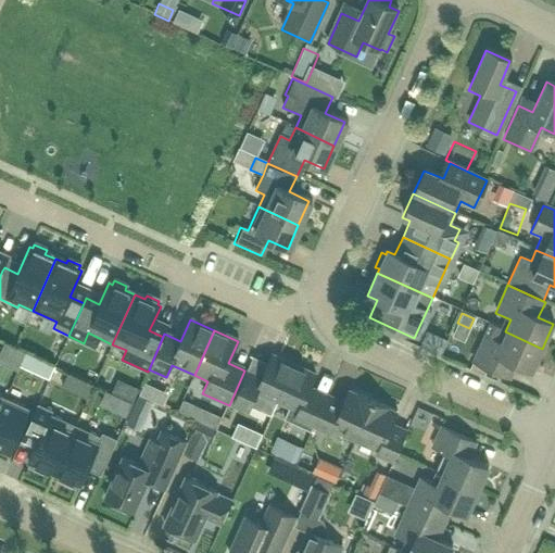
[(532,372),(542,349),(505,331),(501,343),(484,336),(472,365),(508,380),(515,365),(532,372)]
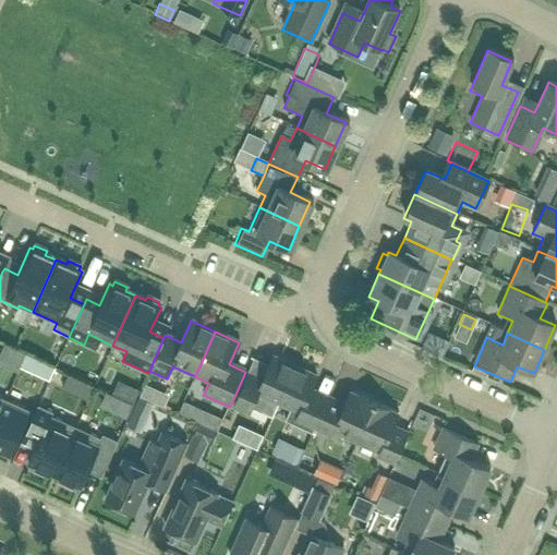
[(14,351),(3,347),(0,354),(0,360),(9,364),(14,351)]
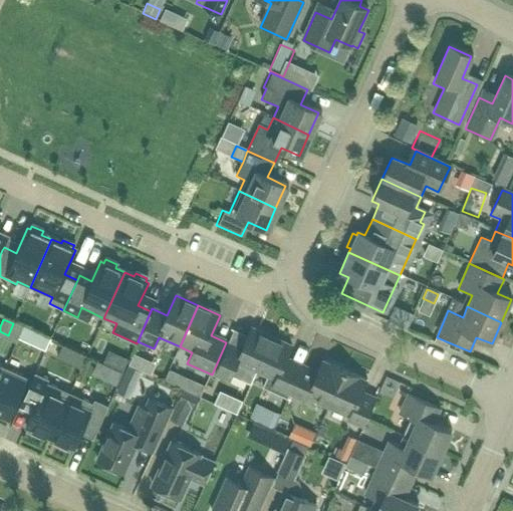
[(23,327),(18,339),(30,345),(35,333),(23,327)]
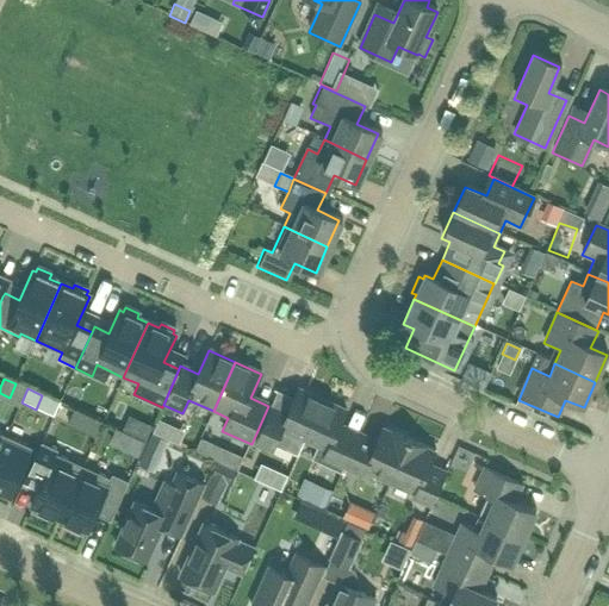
[(305,439),(321,403),(297,392),(286,416),(269,408),(254,443),(272,451),(281,429),(305,439)]
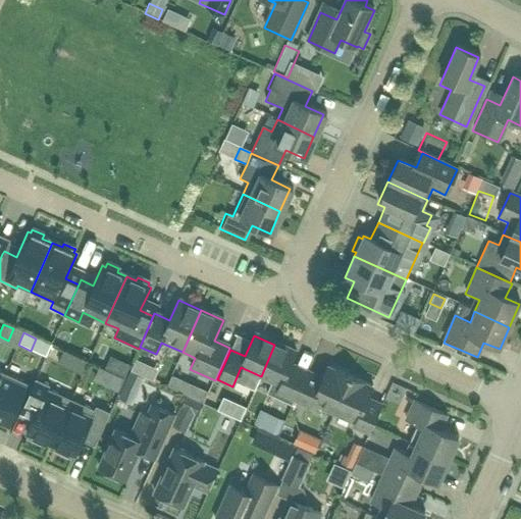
[(294,401),(307,371),(291,364),(296,354),(274,345),(261,376),(272,381),(266,394),(290,404),(292,400),(294,401)]
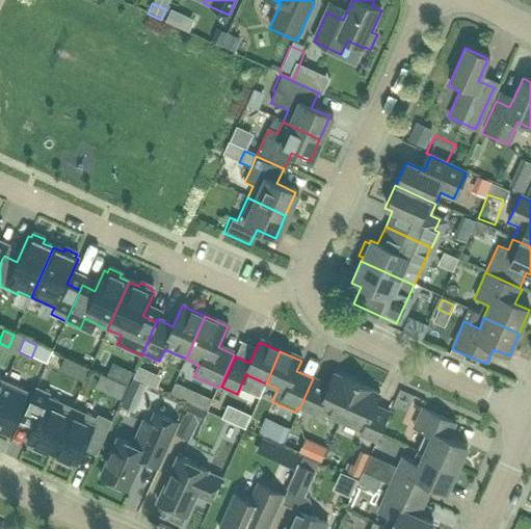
[(87,371),(78,366),(73,377),(82,382),(87,371)]
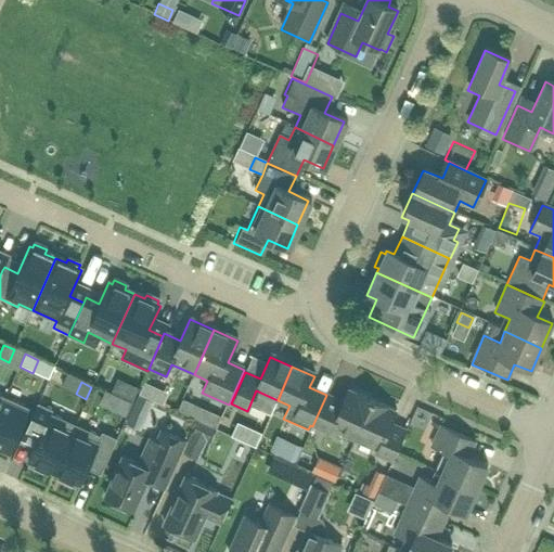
[(146,399),(152,387),(144,383),(139,395),(146,399)]
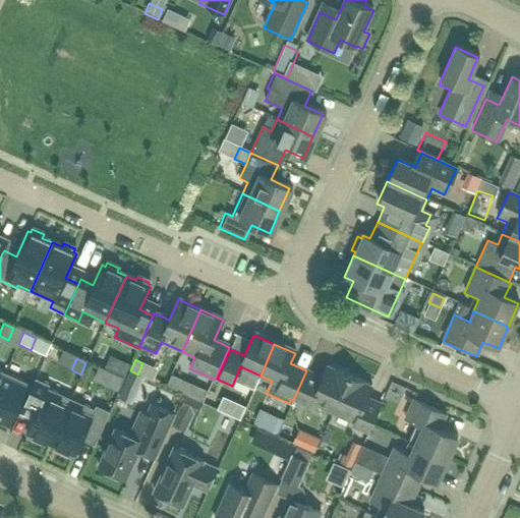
[(332,412),(348,377),(327,366),(322,378),(306,370),(293,400),(308,407),(310,403),(332,412)]
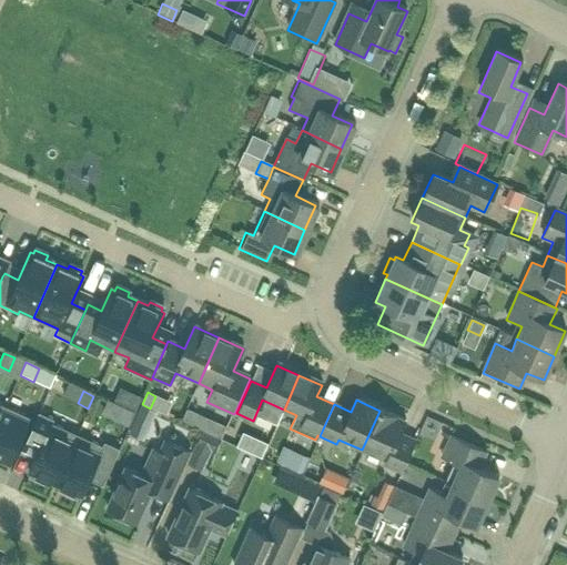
[(0,460),(11,465),(31,420),(6,407),(0,419),(0,460)]
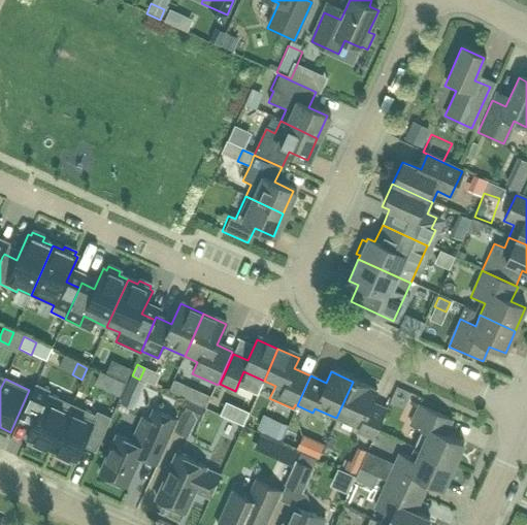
[(353,382),(336,418),(358,428),(356,432),(371,438),(385,409),(371,402),(376,392),(353,382)]
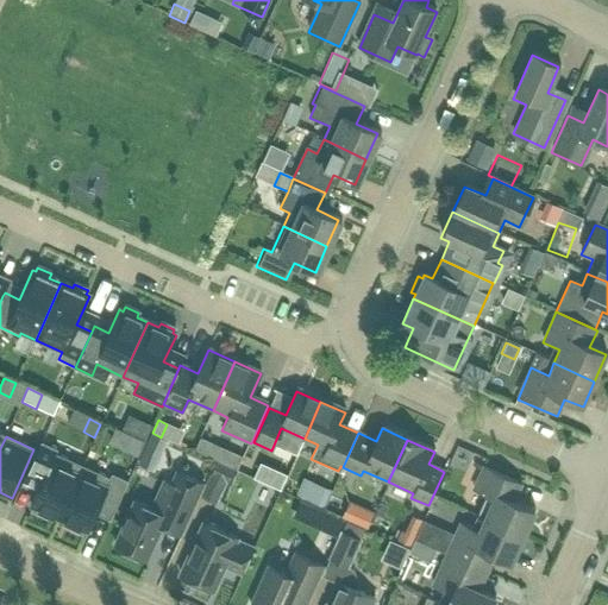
[(58,520),(83,466),(56,454),(57,449),(42,442),(26,477),(41,484),(30,506),(33,508),(31,512),(45,518),(48,515),(58,520)]
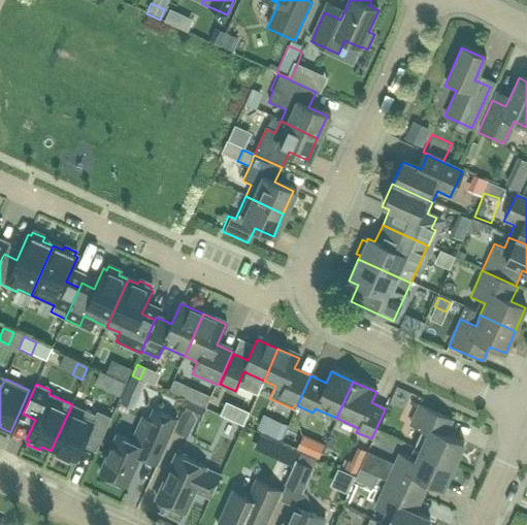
[(141,411),(153,395),(144,390),(134,405),(141,411)]
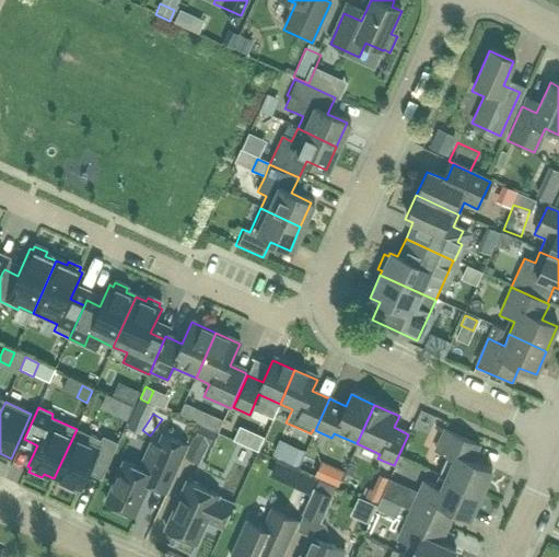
[(199,427),(214,433),(218,434),(223,422),(205,414),(199,427)]
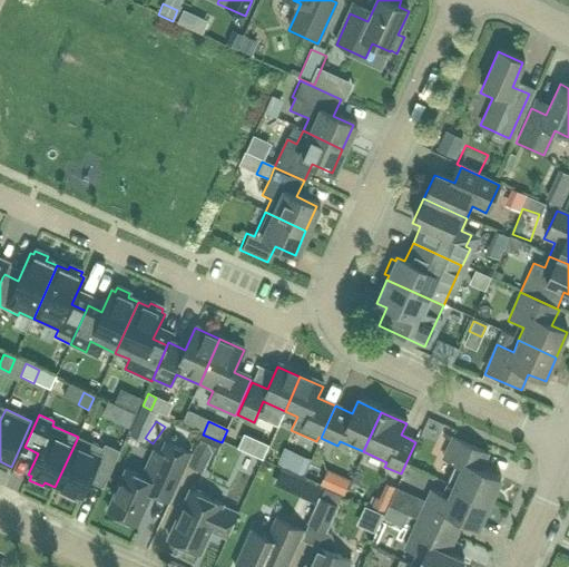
[(438,449),(444,429),(424,423),(419,443),(438,449)]
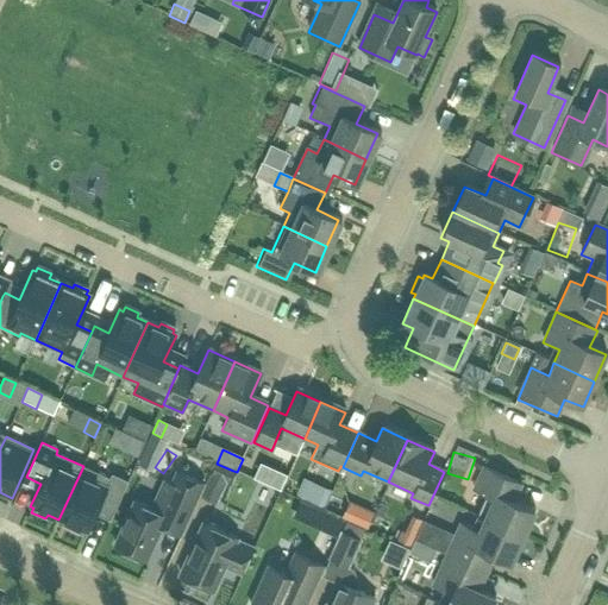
[(227,485),(233,471),(215,462),(200,498),(215,505),(225,484),(227,485)]
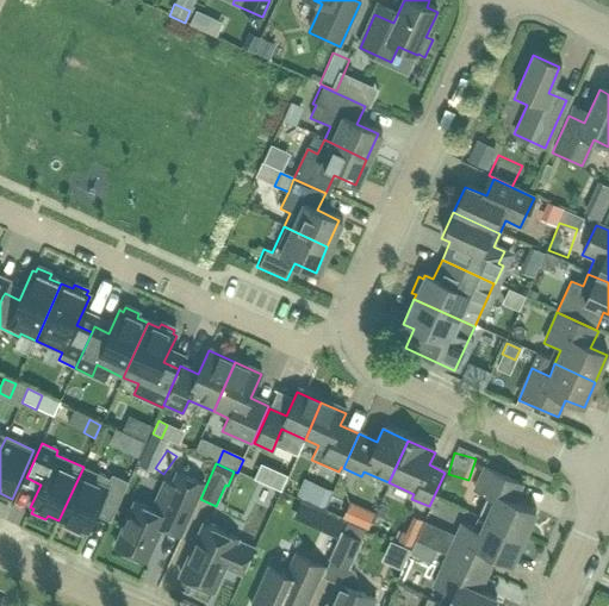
[(113,517),(129,482),(112,475),(110,480),(84,467),(58,520),(70,525),(68,530),(82,536),(84,531),(87,533),(98,510),(113,517)]
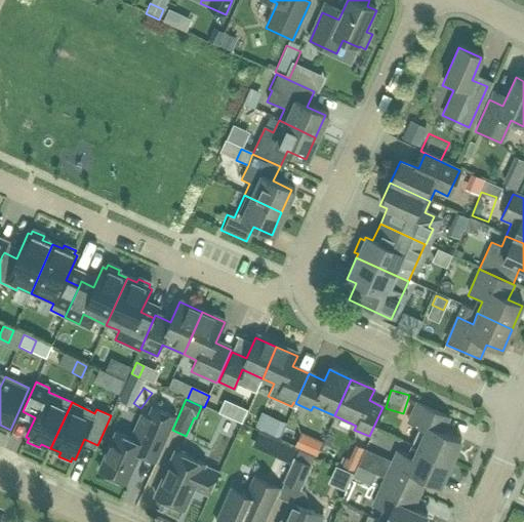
[(418,429),(411,446),(449,464),(459,441),(442,434),(449,418),(415,403),(407,424),(418,429)]
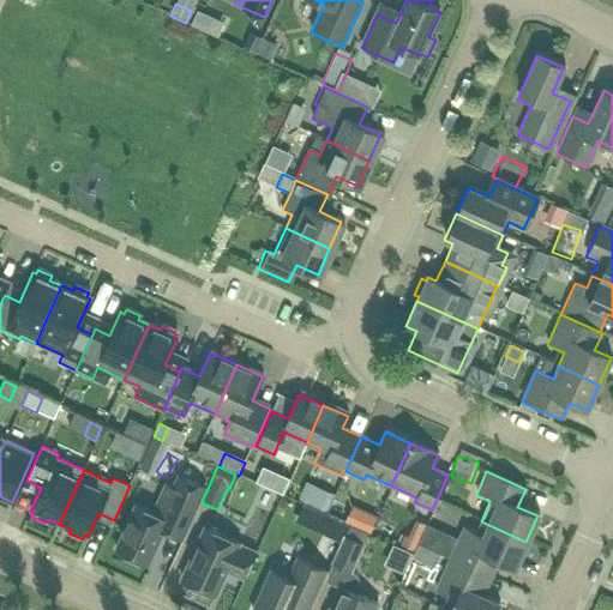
[(205,488),(176,475),(172,487),(164,484),(150,514),(134,507),(115,551),(146,566),(162,532),(180,541),(196,508),(205,488)]
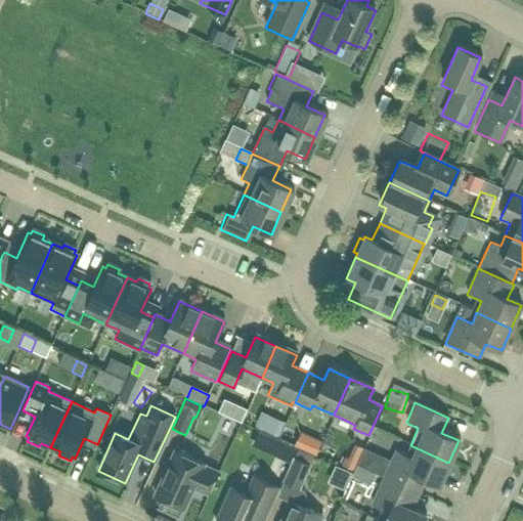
[(262,414),(255,429),(278,439),(285,424),(262,414)]
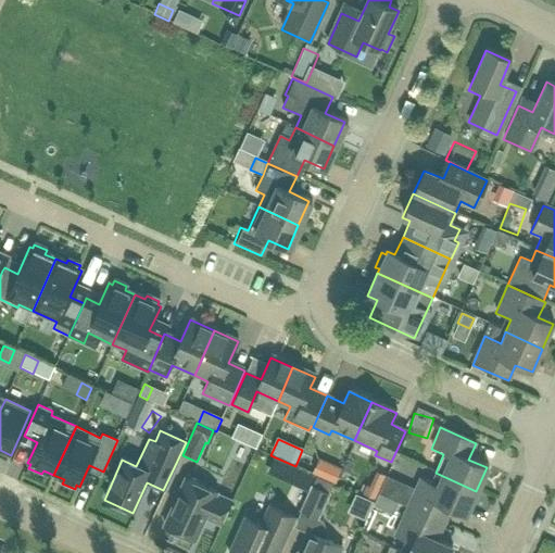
[(466,515),(476,491),(442,476),(437,487),(419,479),(406,507),(444,524),(452,508),(466,515)]
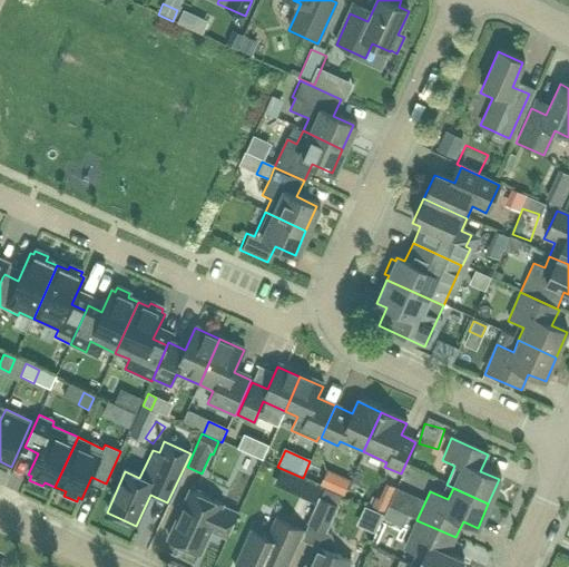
[(226,539),(233,524),(237,514),(189,491),(167,540),(199,555),(209,531),(226,539)]
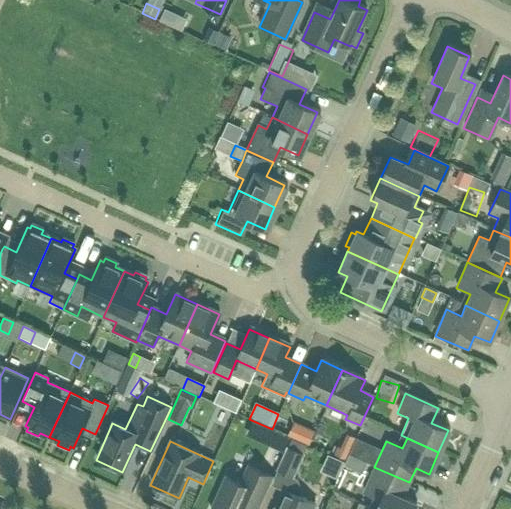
[(291,478),(301,455),(286,448),(276,471),(291,478)]
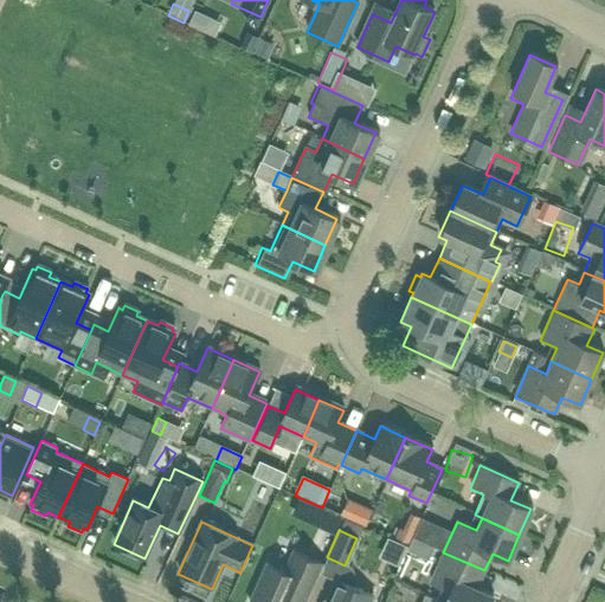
[(302,601),(320,564),(293,551),(283,573),(266,564),(249,601),(285,601),(287,600),(289,601),(302,601)]
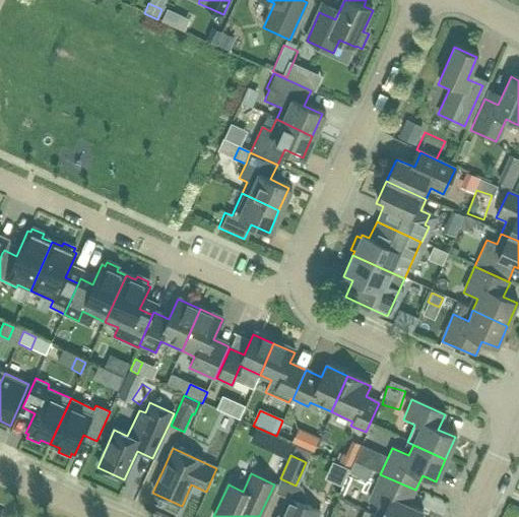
[(379,505),(374,516),(420,516),(423,511),(408,505),(415,490),(380,474),(369,500),(379,505)]
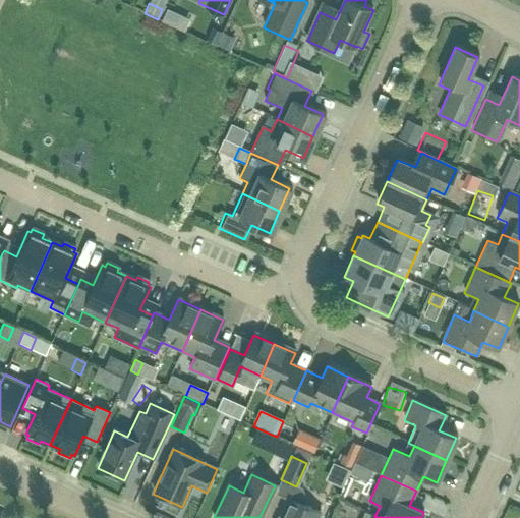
[(359,504),(365,485),(345,478),(339,497),(359,504)]
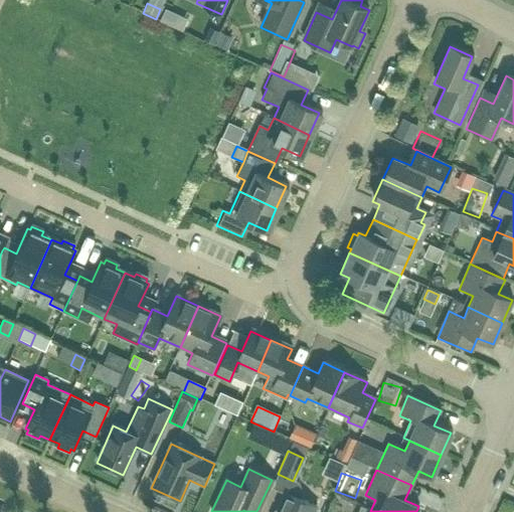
[(313,511),(315,507),(285,494),(276,511),(313,511)]
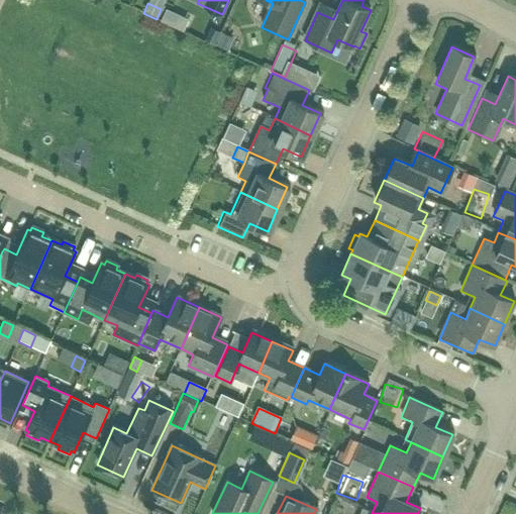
[(352,513),(354,508),(331,501),(326,513),(352,513)]
